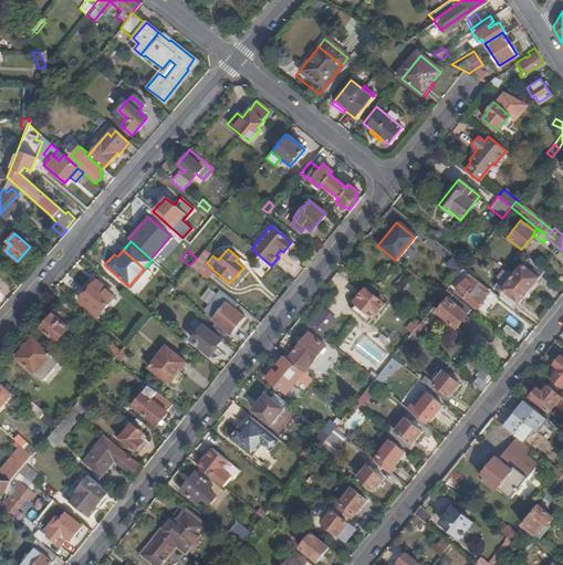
[(201,250),(197,257),(201,260),(202,259),(206,254),(201,250)]
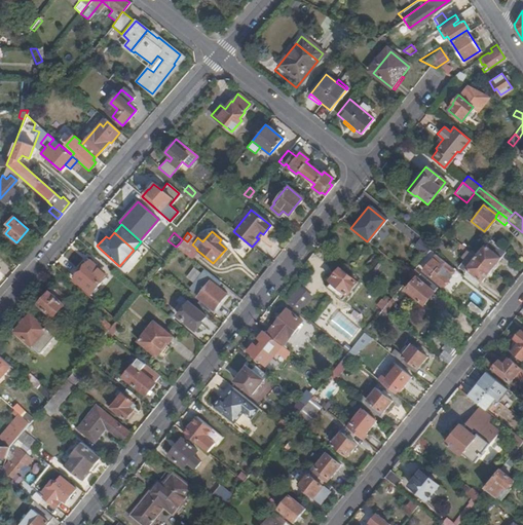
[(424,255),(431,247),(417,237),(412,246),(424,255)]
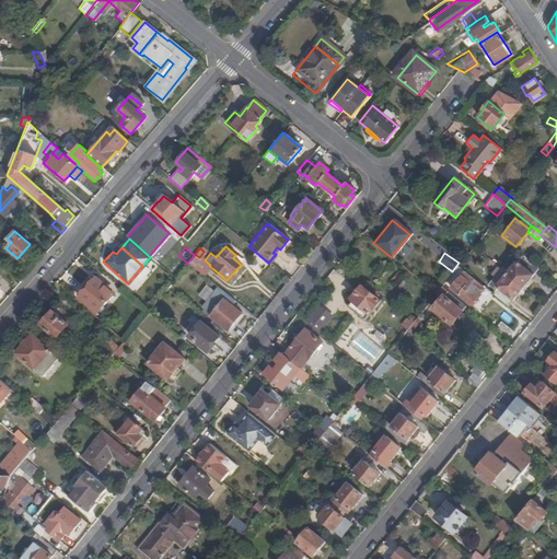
[(194,255),(190,259),(195,264),(199,257),(195,254),(194,255)]
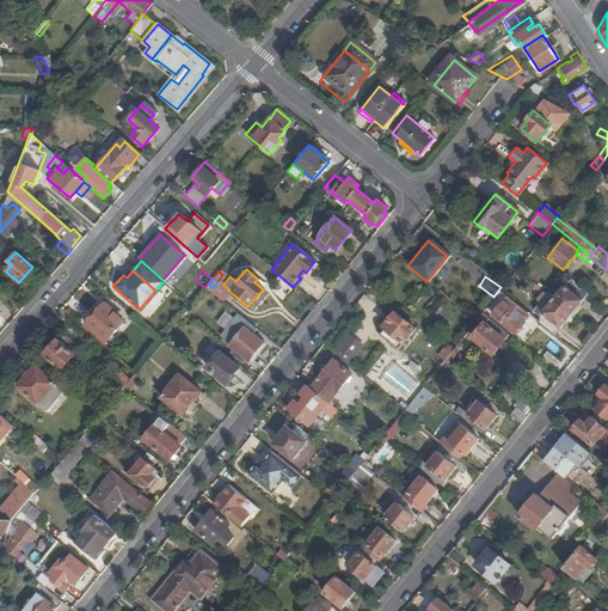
[(569,313),(587,292),(569,277),(551,299),(569,313)]
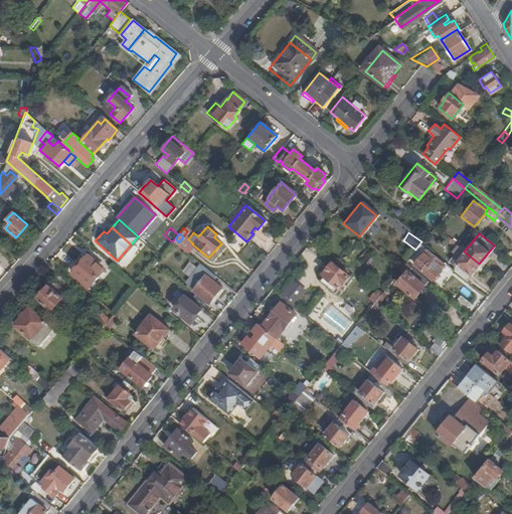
[(180,248),(185,252),(192,244),(193,243),(188,239),(184,235),(183,236),(179,242),(183,245),(180,248)]
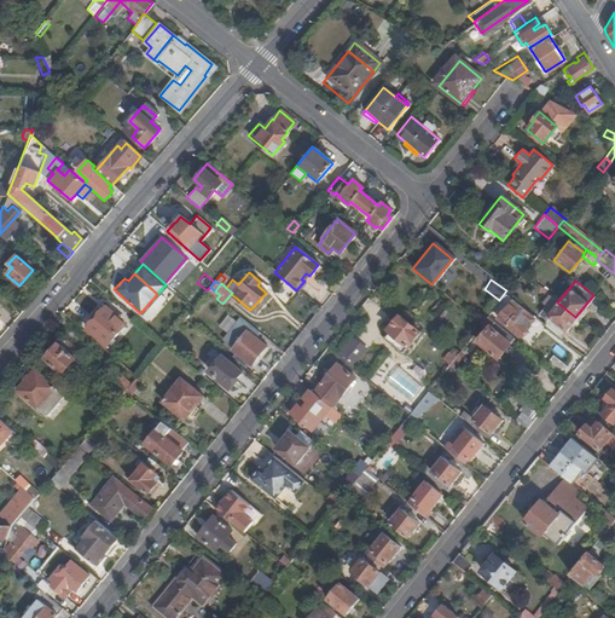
[(207,290),(216,299),(220,295),(215,292),(210,287),(207,290)]
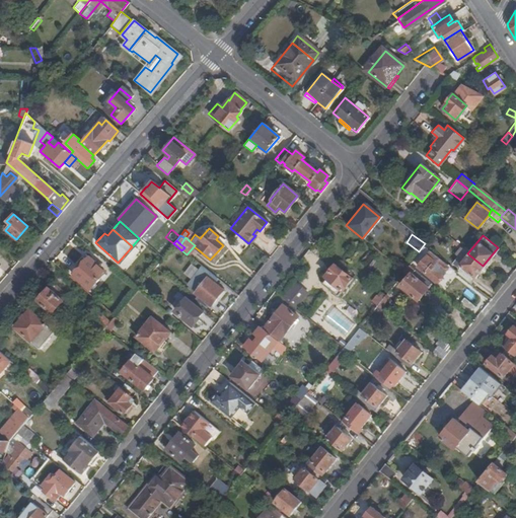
[(187,254),(192,259),(198,249),(194,246),(187,254)]
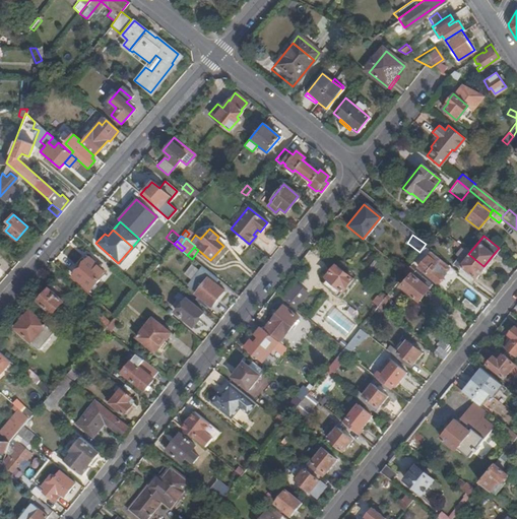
[(447,266),(430,252),(416,267),(436,282),(442,275),(441,274),(447,266)]
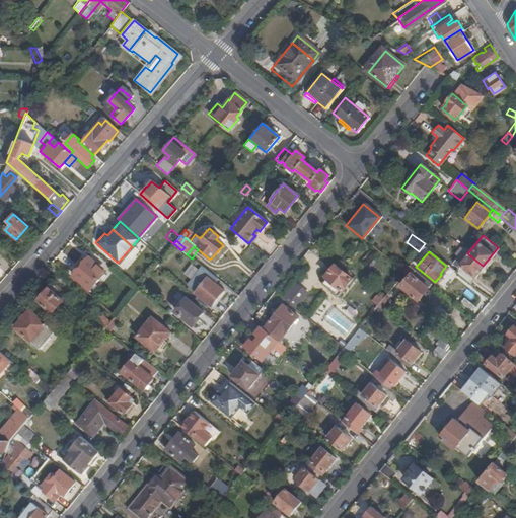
[(483,266),(467,253),(453,271),(467,283),(472,277),(473,278),(483,266)]
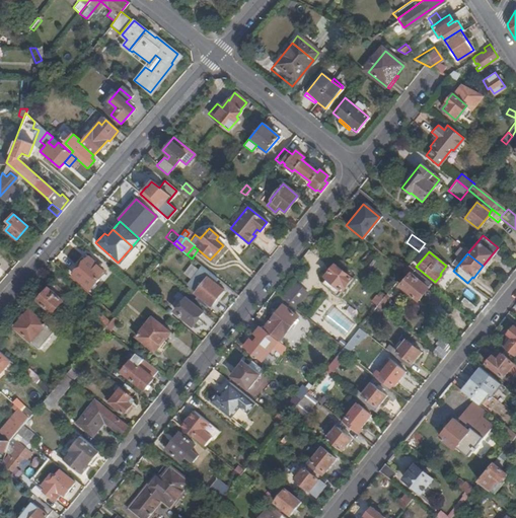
[(88,289),(103,272),(87,257),(72,275),(88,289)]
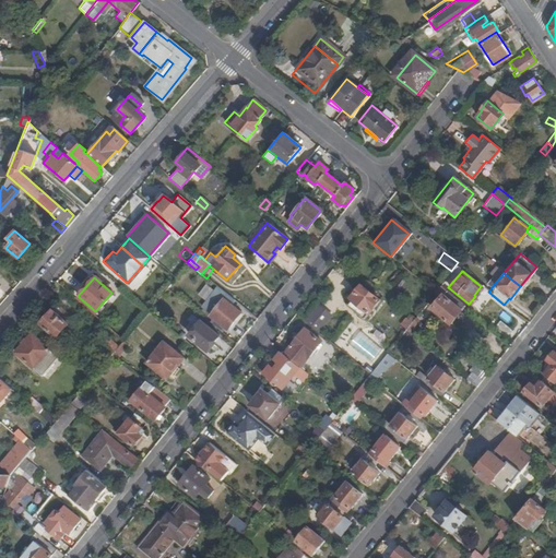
[(367,313),(378,299),(361,285),(350,298),(351,299),(346,306),(362,319),(367,312),(367,313)]
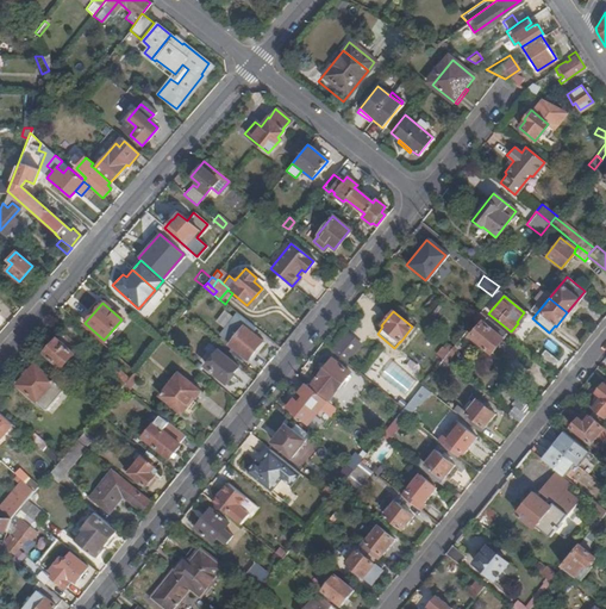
[(479,311),(473,319),(480,324),(470,336),(491,353),(506,334),(482,315),(479,311)]
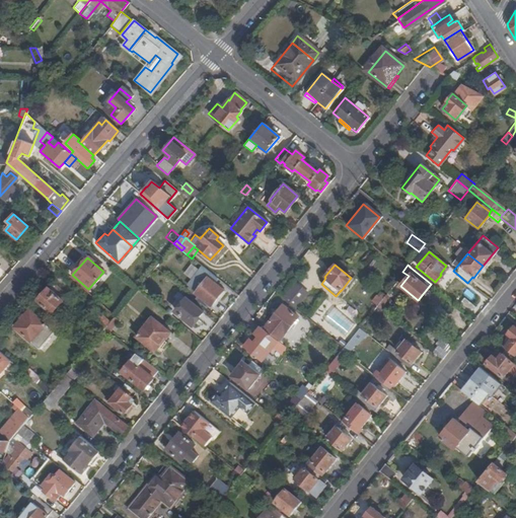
[(219,293),(222,289),(206,277),(194,293),(210,305),(219,293)]
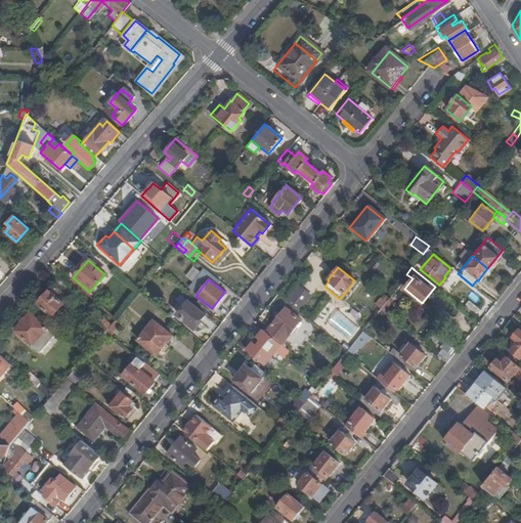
[(67,298),(52,285),(36,303),(51,316),(62,303),(61,303),(67,298)]
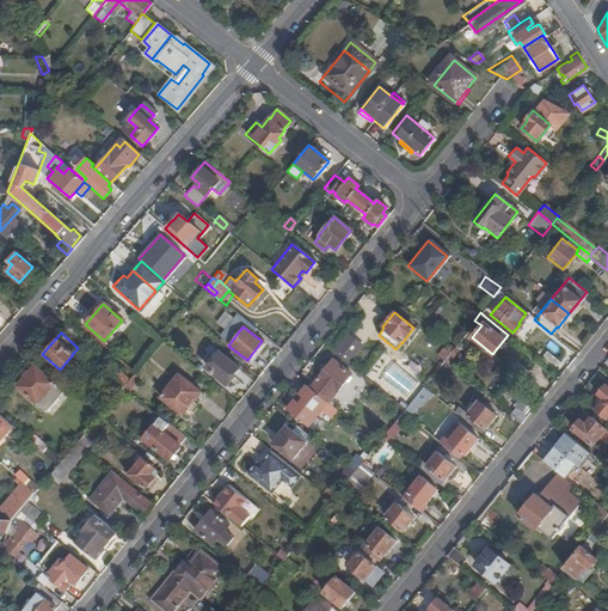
[(348,334),(332,352),(342,360),(357,342),(348,334)]
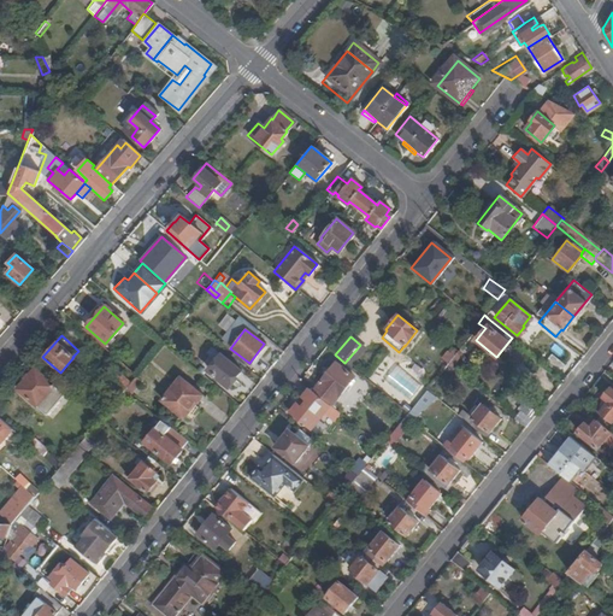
[(252,364),(263,350),(260,348),(249,363),(252,364)]
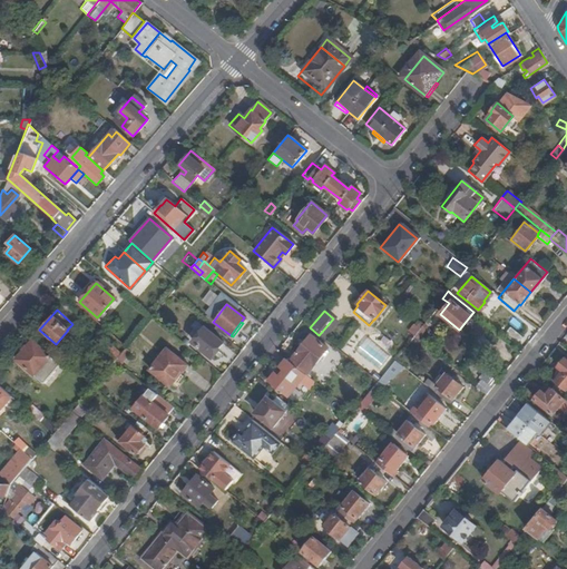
[(412,335),(418,329),(412,324),(407,331),(412,335)]
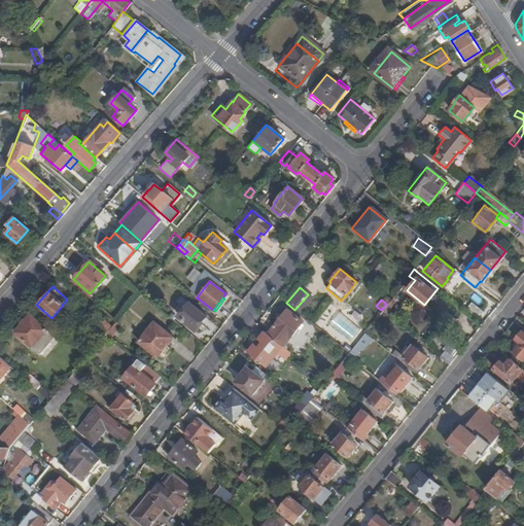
[(392,302),(389,300),(386,304),(381,310),(383,312),(392,302)]
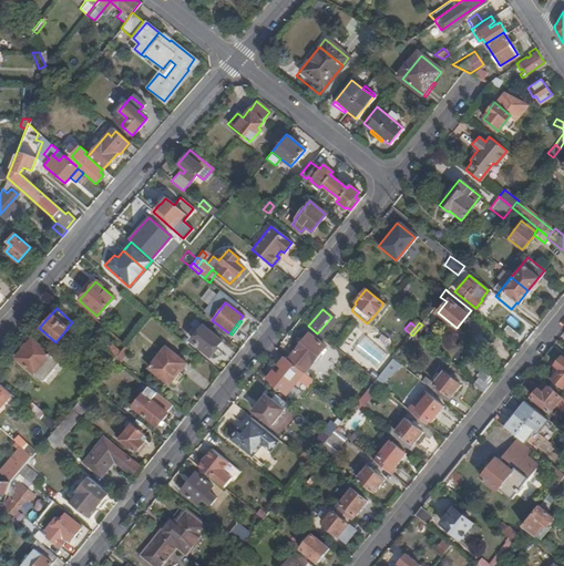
[(215,346),(219,340),(202,325),(190,339),(205,352),(208,354),(215,346)]
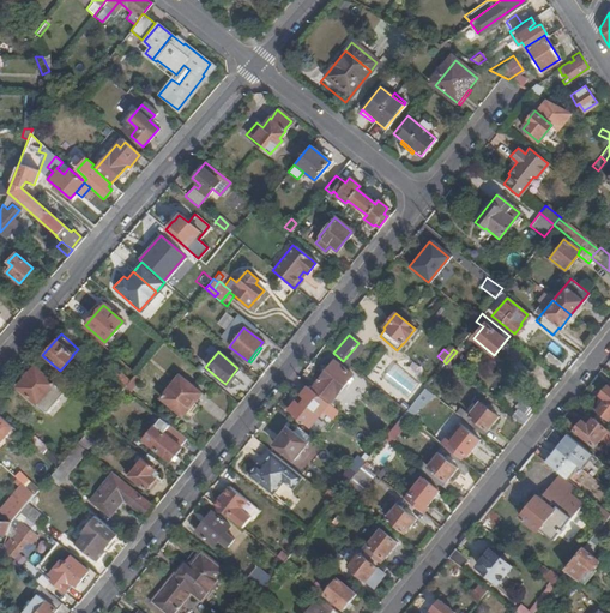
[(547,353),(541,360),(553,371),(560,362),(547,353)]
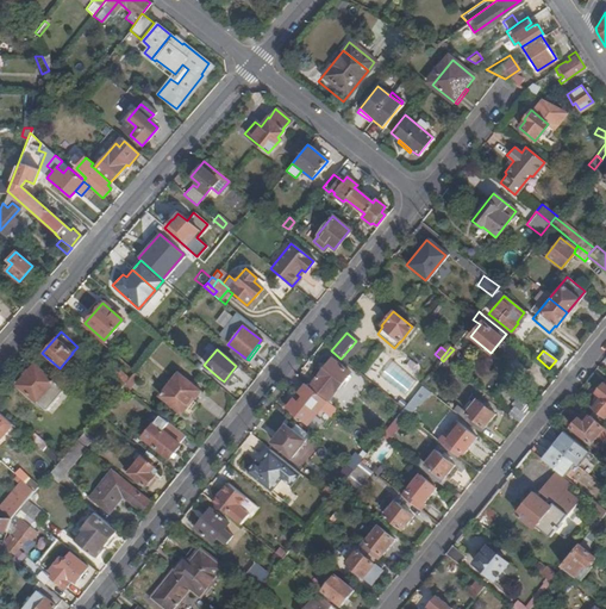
[(307,386),(325,401),(348,373),(330,358),(322,370),(317,374),(307,386)]
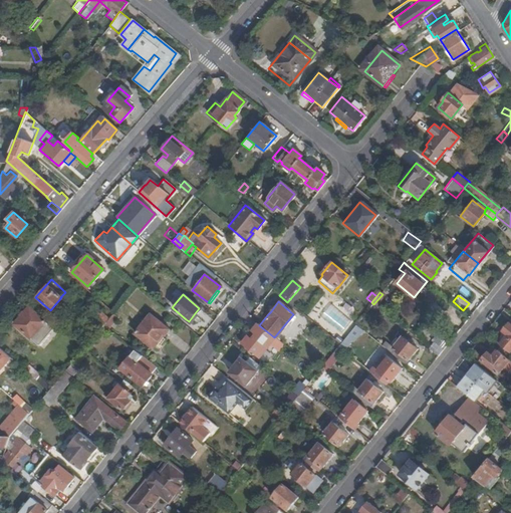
[(32,340),(47,323),(28,306),(12,323),(32,340)]
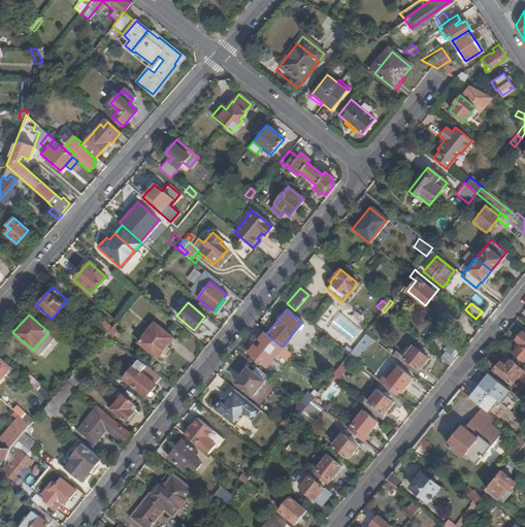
[(97,318),(91,325),(96,329),(102,322),(97,318)]
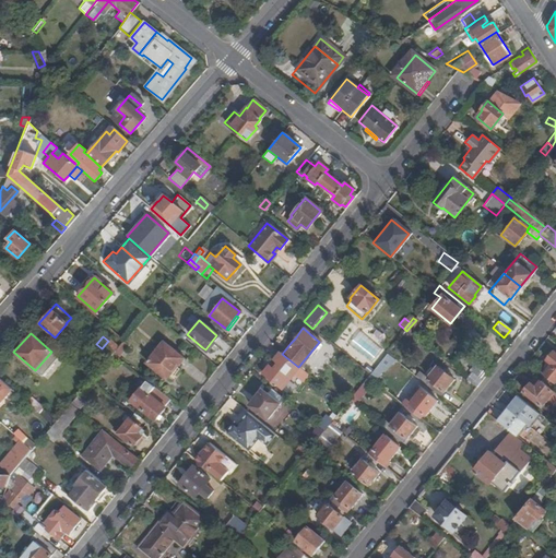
[(356,336),(351,345),(366,355),(371,347),(356,336)]
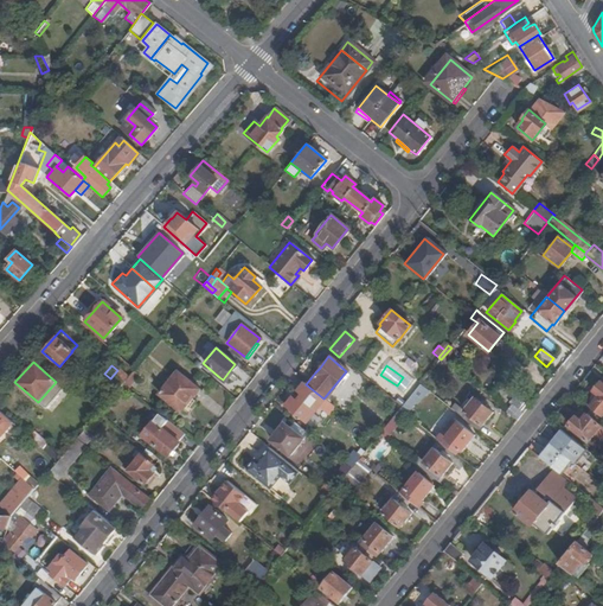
[(121,383),(127,376),(119,369),(117,370),(110,378),(109,381),(116,388),(121,383)]
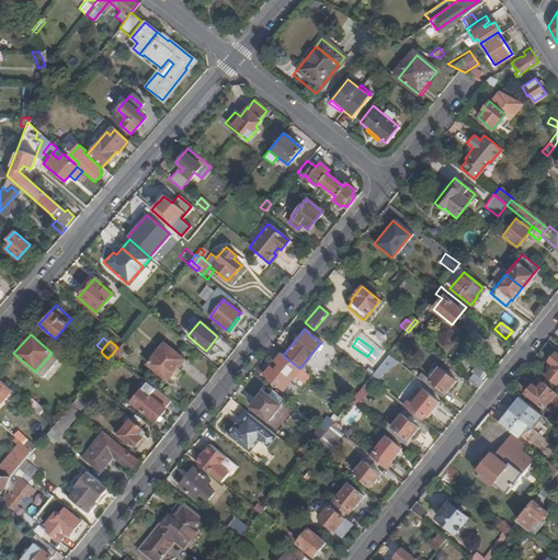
[(203,349),(202,350),(206,353),(214,343),(213,342),(206,351),(203,349)]
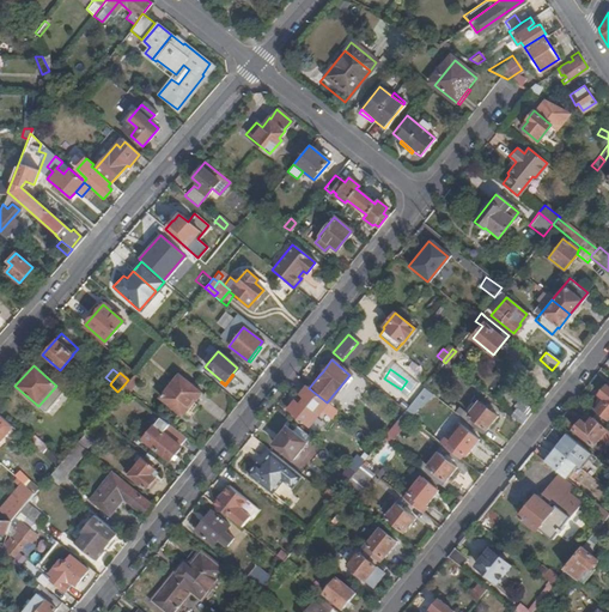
[(181,414),(199,392),(177,375),(159,398),(181,414)]
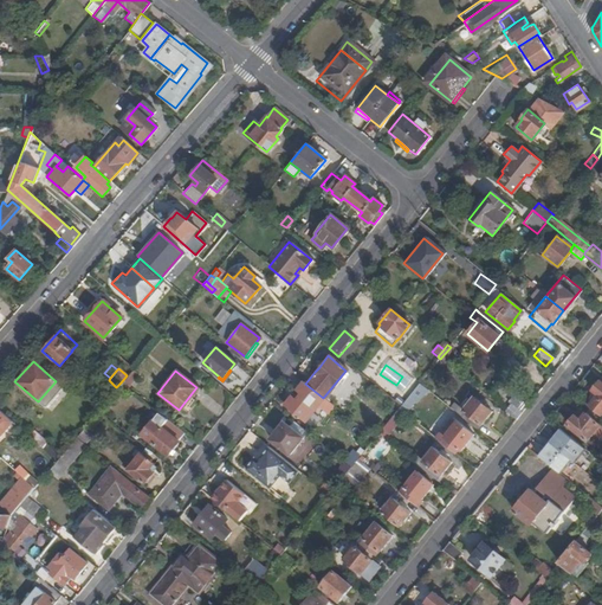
[(601,375),(590,391),(591,392),(596,396),(588,406),(589,407),(599,416),(601,411),(601,375)]
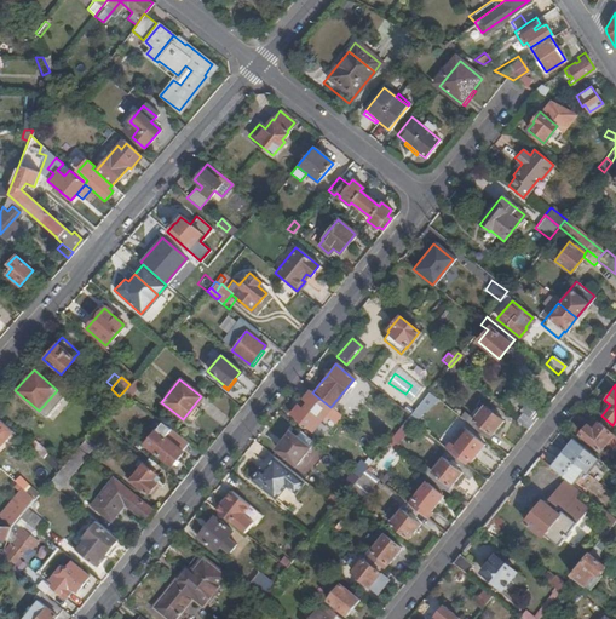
[(46,417),(63,396),(57,390),(39,411),(46,417)]
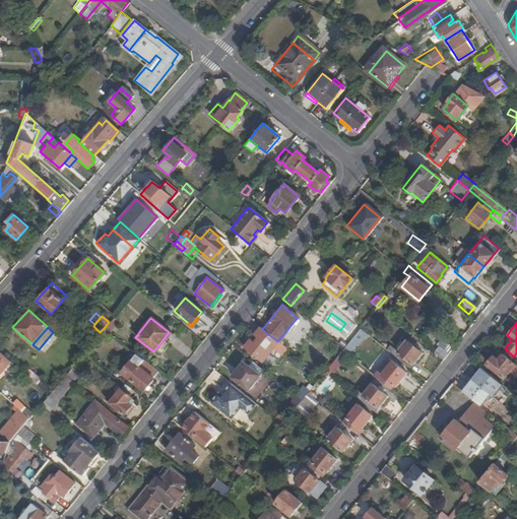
[(262,329),(260,327),(254,334),(258,337),(254,343),(250,340),(249,339),(243,347),(260,362),(277,341),(262,329)]
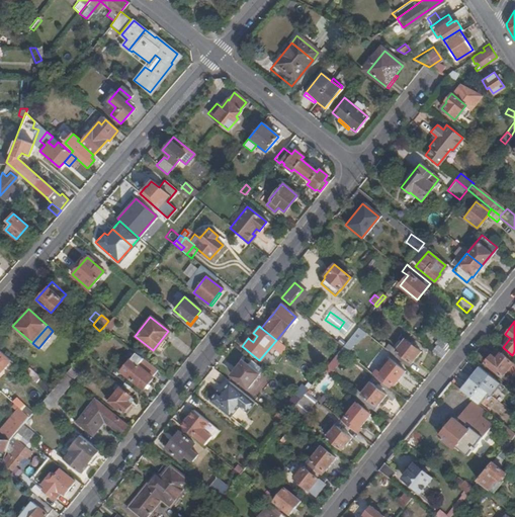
[(99,331),(98,333),(102,336),(106,330),(103,327),(99,331)]
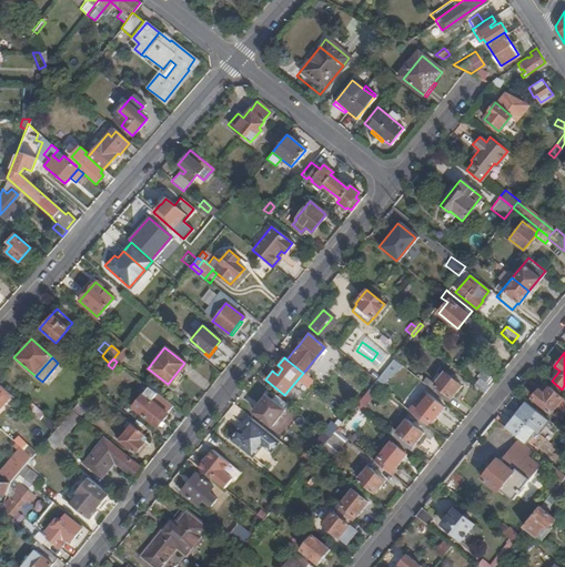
[(393,367),(387,363),(377,375),(382,380),(393,367)]
